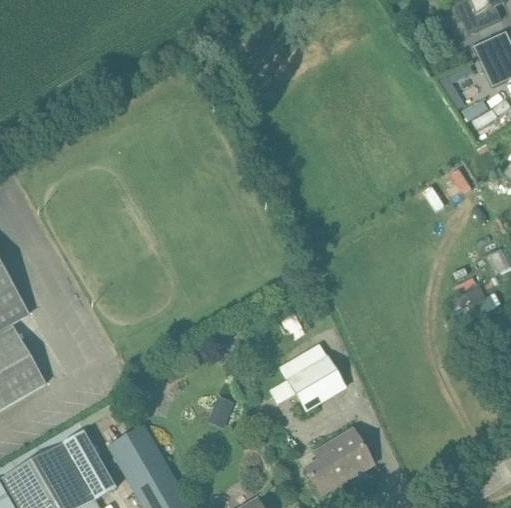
[(462,0),(455,3),(469,33),(502,18),(495,4),(503,0),(462,0)]
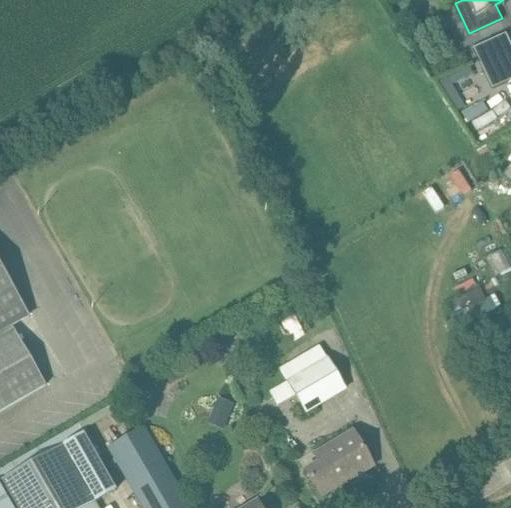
[(510,39),(507,30),(474,45),(492,86),(510,77),(510,39)]
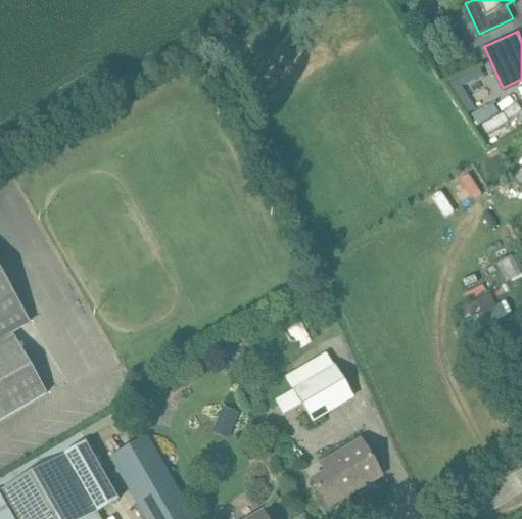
[(512,261),(519,257),(516,251),(501,257),(510,277),(518,273),(512,261)]
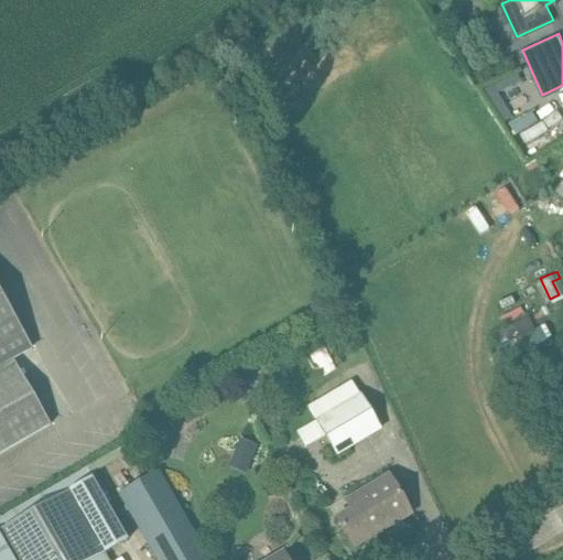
[(0,451),(52,421),(13,356),(32,345),(0,288),(0,451)]
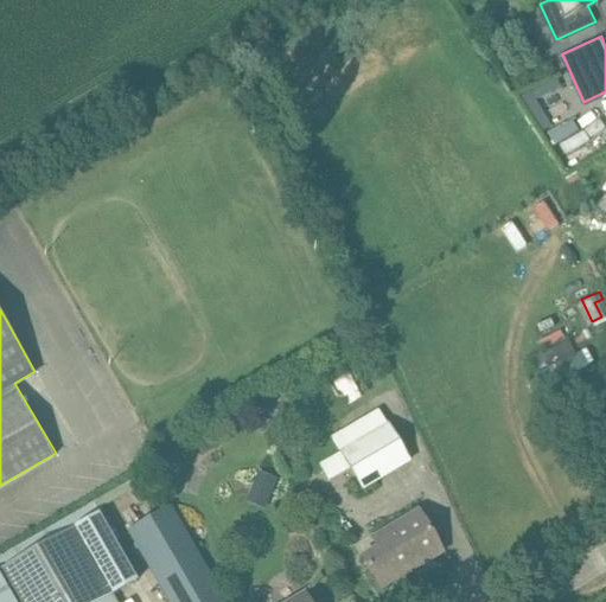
[(579,356),(569,337),(534,356),(538,365),(559,356),(562,364),(538,376),(552,401),(603,375),(589,350),(579,356)]
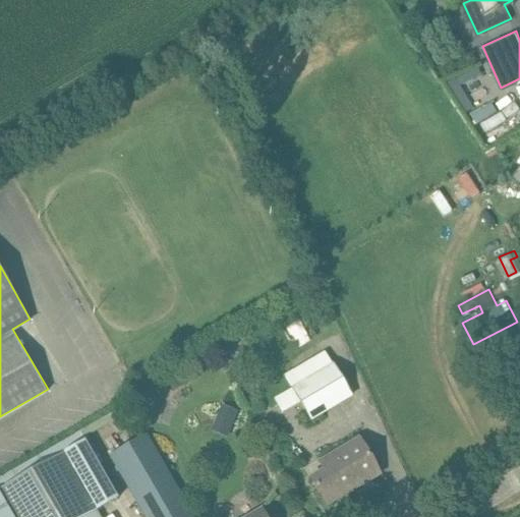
[(311,416),(351,393),(333,361),(293,385),(311,416)]
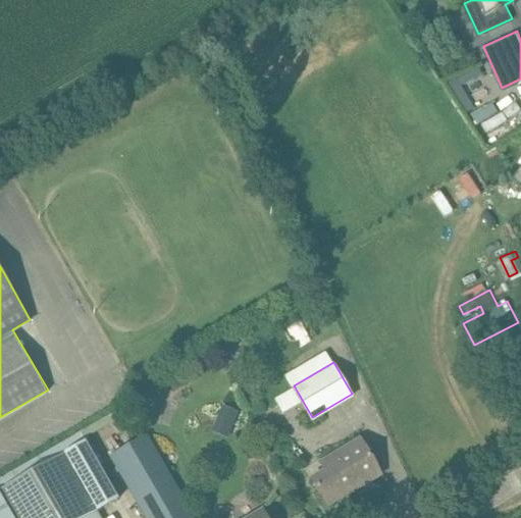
[(240,410),(224,404),(220,414),(236,420),(240,410)]
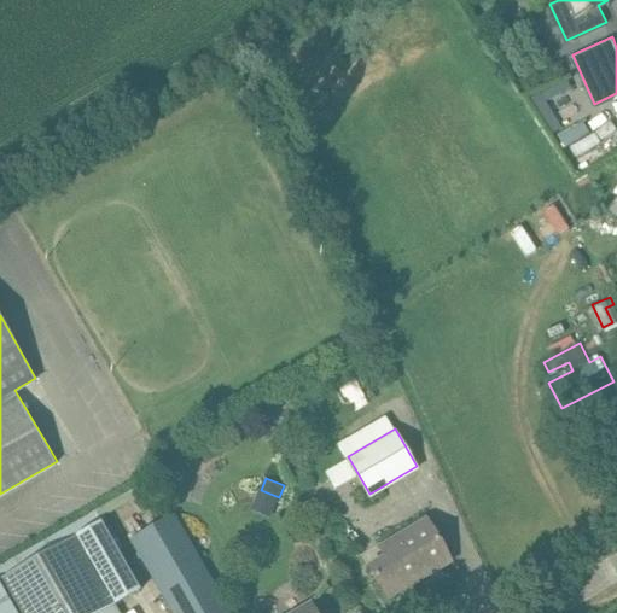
[(94,509),(0,565),(0,582),(18,612),(121,612),(115,602),(77,536),(102,521),(94,509)]
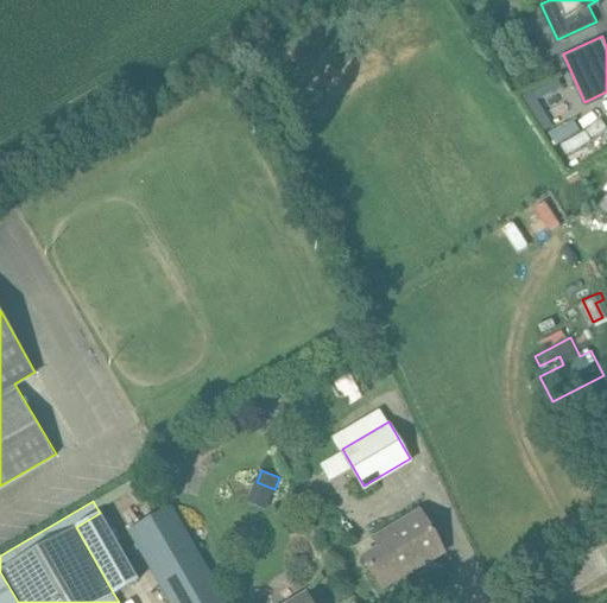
[(131,527),(174,602),(228,602),(171,503),(131,527)]
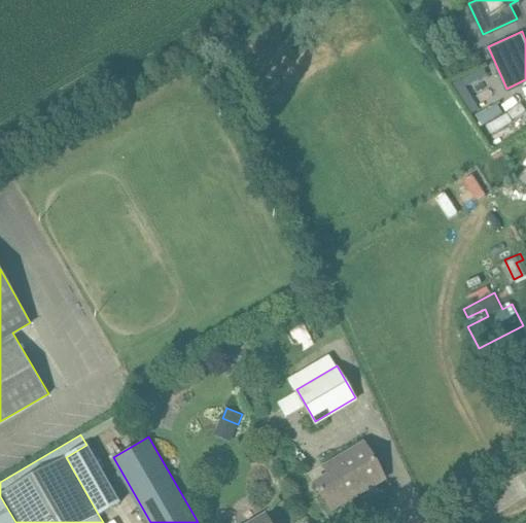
[(315,481),(320,490),(330,508),(346,498),(344,495),(364,483),(366,487),(384,477),(363,442),(324,464),(329,473),(315,481)]
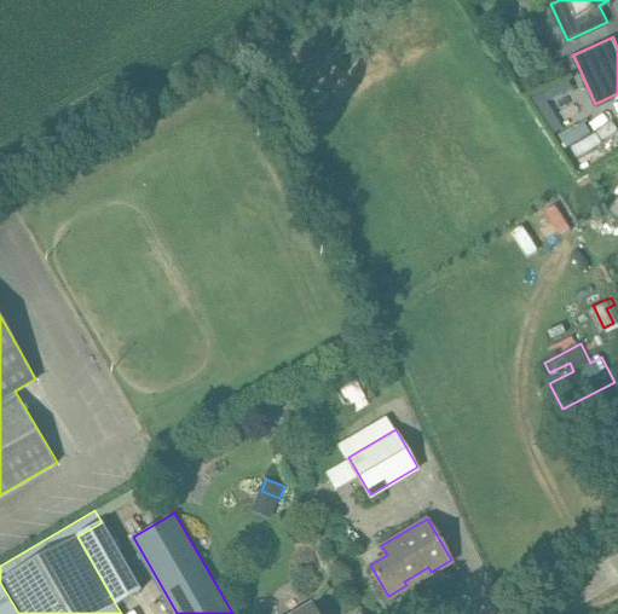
[(102,522),(78,537),(115,603),(142,589),(105,527),(102,522)]
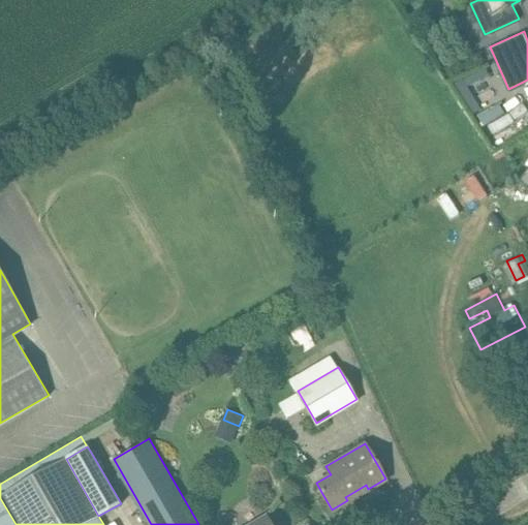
[(16,524),(0,498),(0,524),(16,524)]
